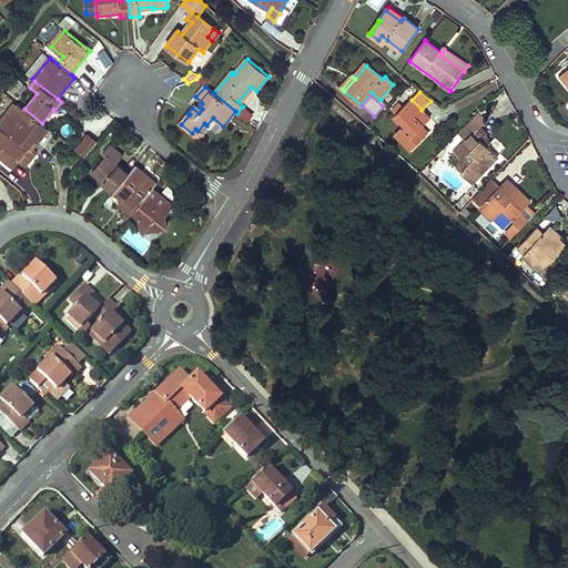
[(430,119),(422,110),(412,100),(396,115),(404,124),(403,127),(395,133),(411,151),(428,133),(423,127),(430,119)]
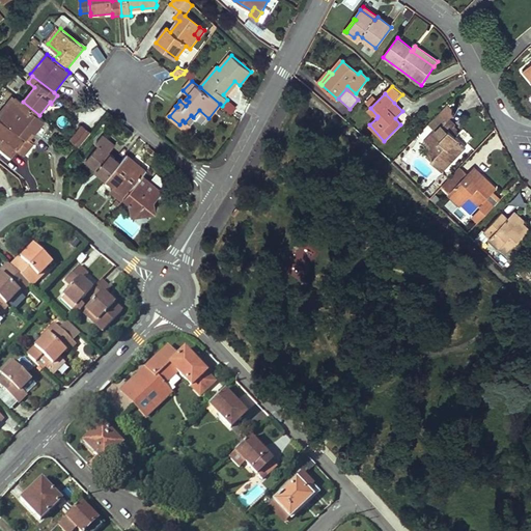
[(39,115),(23,102),(18,98),(16,101),(12,98),(1,113),(4,115),(1,118),(27,138),(35,129),(37,131),(46,120),(39,115)]
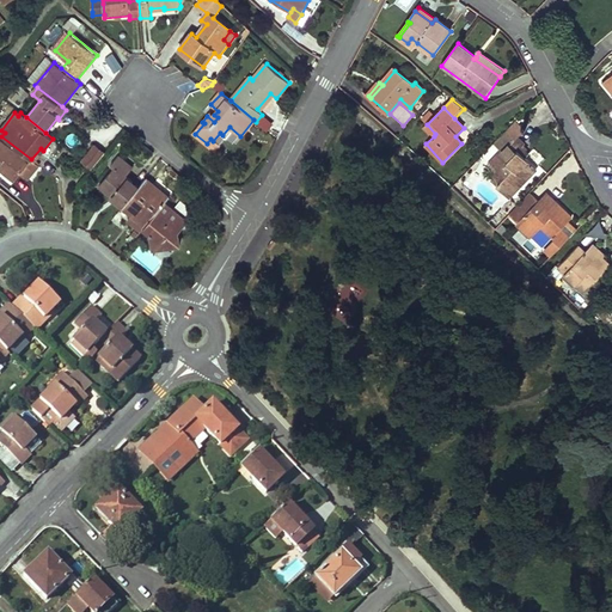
[(218,117),(214,115),(210,112),(207,116),(214,122),(218,117)]
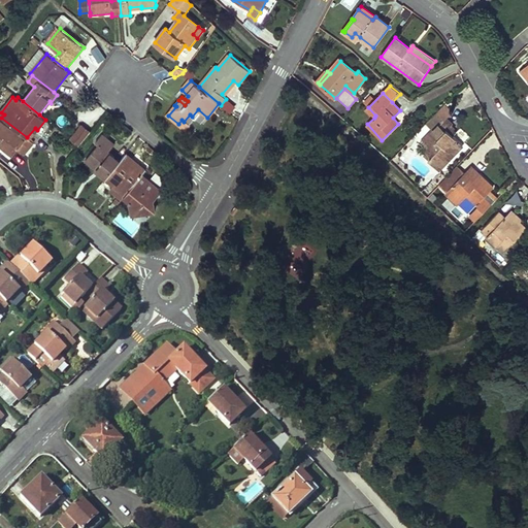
[(434,131),(434,132),(439,137),(433,144),(425,153),(431,159),(429,160),(439,170),(464,144),(455,135),(449,130),(451,127),(453,125),(447,119),(449,117),(452,117),(450,109),(446,105),(444,106),(437,113),(429,122),(427,124),(434,131)]
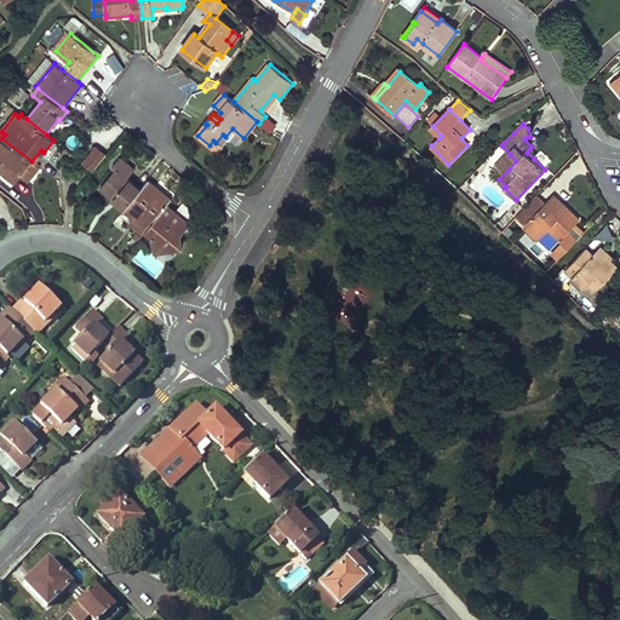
[(430,127),(440,138),(441,136),(432,126),(430,127)]
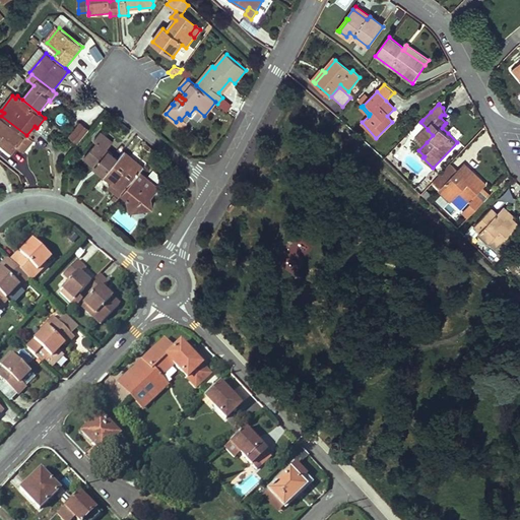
[(186,124),(181,120),(179,118),(176,122),(183,128),(186,124)]
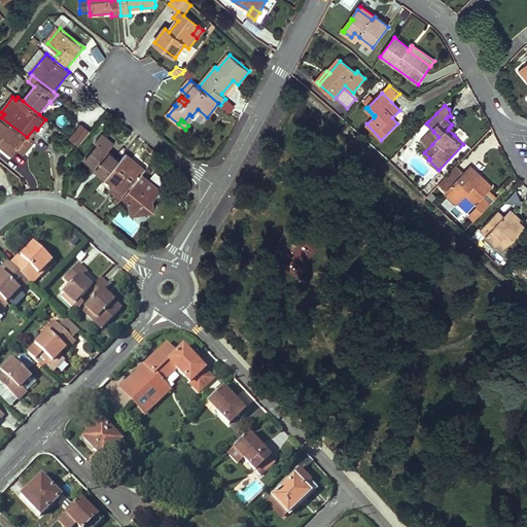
[(25,154),(34,143),(28,138),(24,142),(0,123),(0,145),(12,156),(19,150),(25,154)]
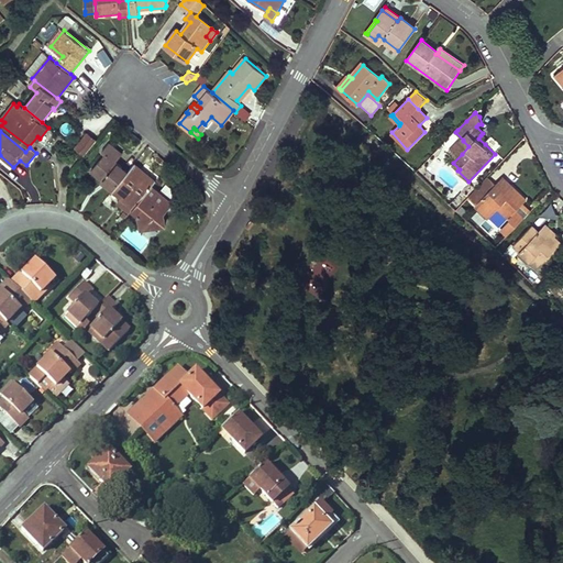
[(85,156),(97,142),(87,134),(75,148),(85,156)]
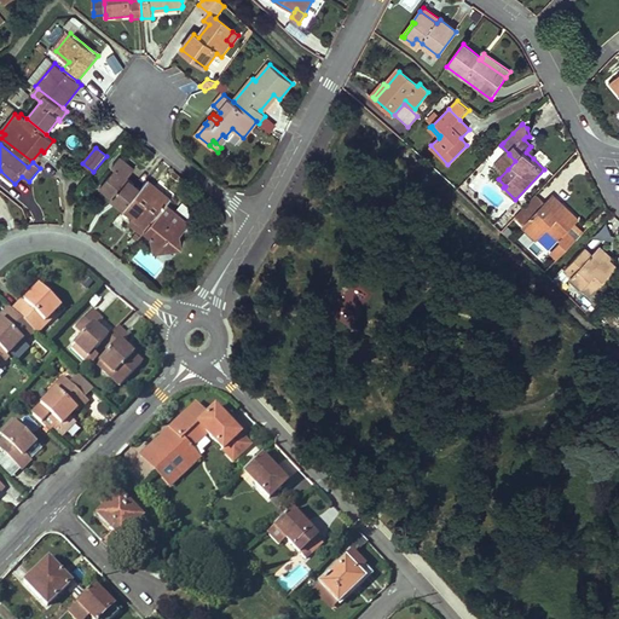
[(536,155),(528,149),(526,152),(533,158),(536,155)]
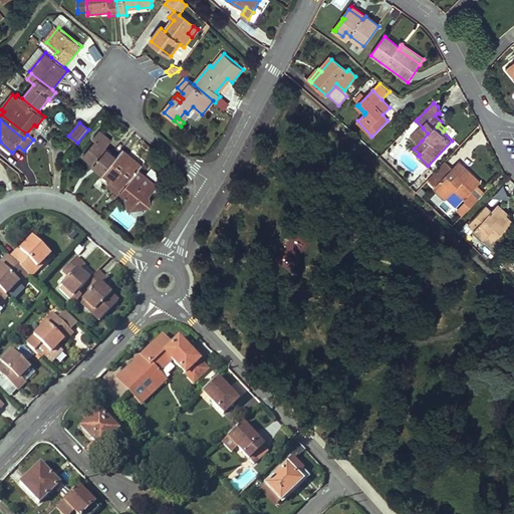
[(428,134),(423,129),(416,135),(422,141),(428,134)]
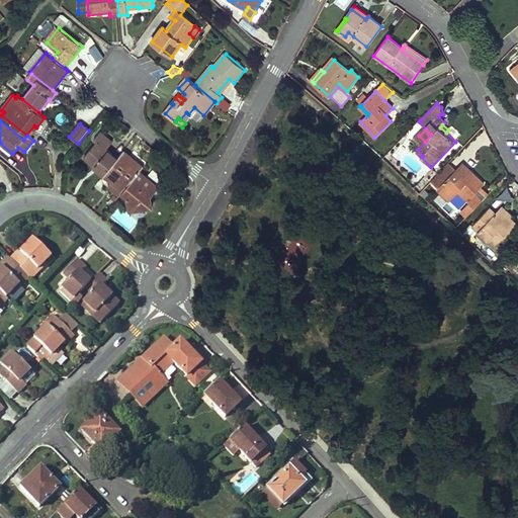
[(104,174),(117,158),(107,149),(113,143),(100,133),(94,141),(96,143),(84,157),(94,165),(104,174)]
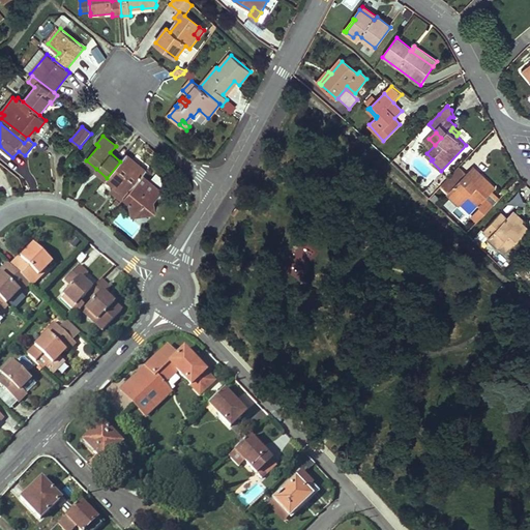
[(146,171),(126,154),(120,162),(107,178),(107,179),(116,186),(112,193),(122,201),(123,199),(128,194),(142,176),(146,171)]
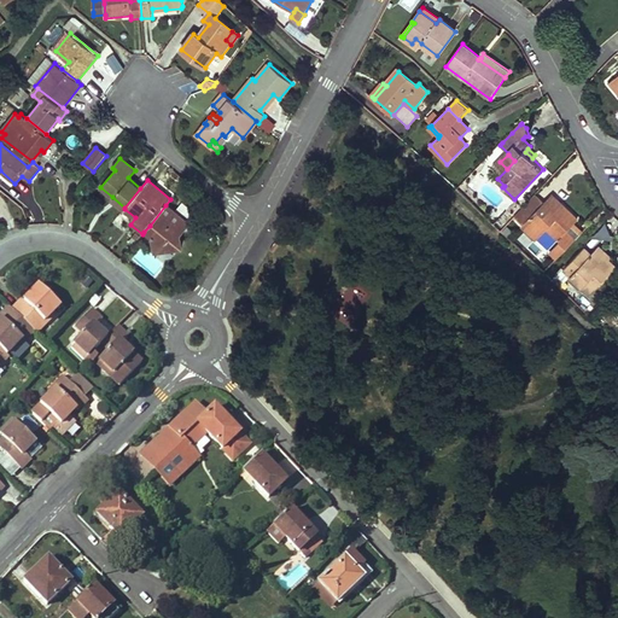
[(544,204),(535,196),(514,217),(523,226),(537,240),(547,229),(559,240),(560,242),(549,252),(557,260),(576,239),(567,232),(577,221),(561,205),(552,196),(544,203),(544,204)]
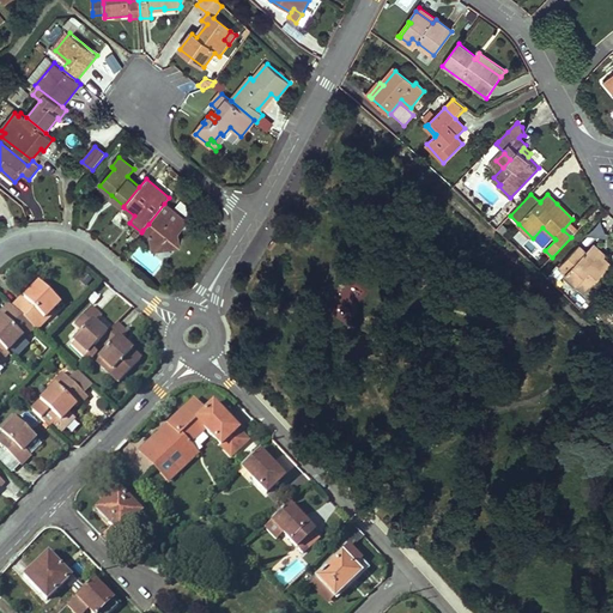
[(108,199),(121,210),(123,207),(123,206),(111,195),(108,199)]
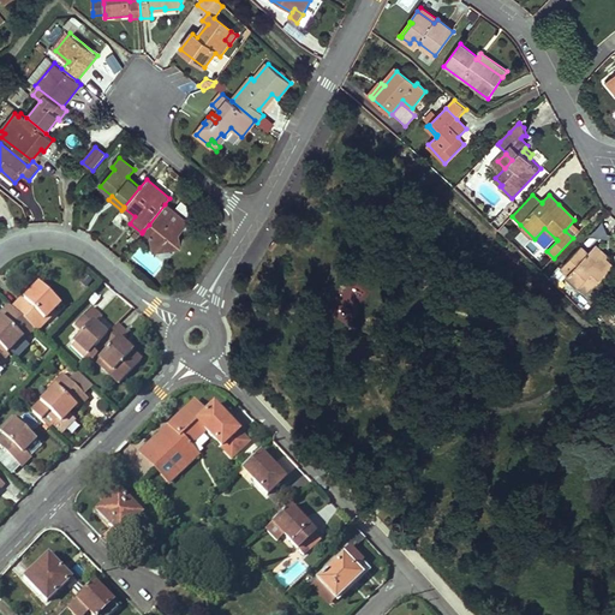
[(149,225),(150,236),(154,251),(180,246),(178,232),(186,221),(165,204),(149,225)]
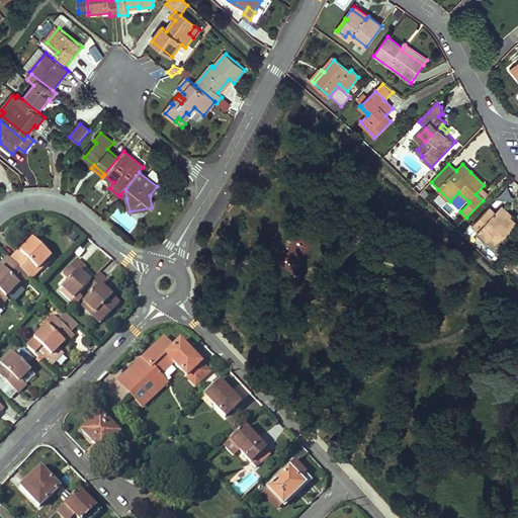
[(503,206),(501,208),(510,218),(512,216),(503,206)]
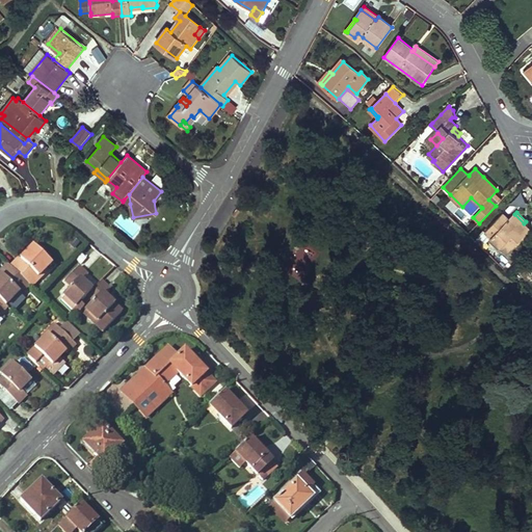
[(524,223),(514,214),(509,219),(503,213),(486,231),(508,253),(530,230),(524,223)]
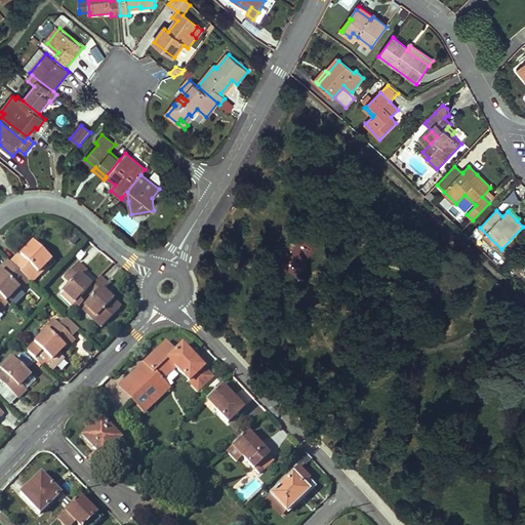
[(12,266),(29,282),(30,283),(51,260),(34,243),(12,266)]
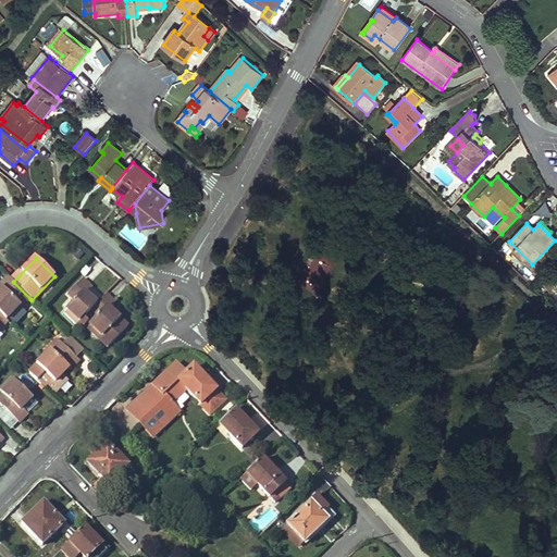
[(0,289),(0,314),(5,321),(20,308),(21,309),(31,299),(13,282),(9,277),(0,286),(1,288),(0,289)]
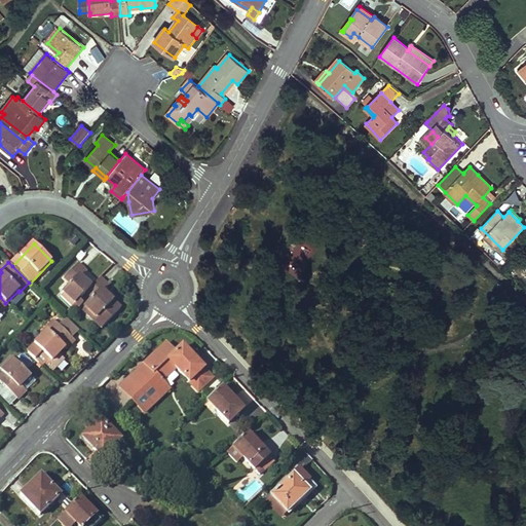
[(63,294),(64,295),(74,305),(89,291),(83,286),(86,283),(82,278),(86,273),(78,265),(65,278),(71,285),(63,294)]
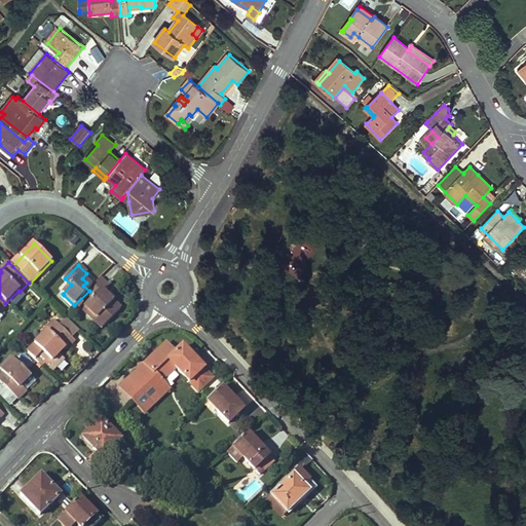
[(109,288),(100,279),(91,288),(89,291),(74,305),(73,306),(77,310),(81,305),(85,309),(96,320),(94,323),(102,329),(120,309),(113,302),(111,304),(106,299),(108,297),(104,293),(109,288)]
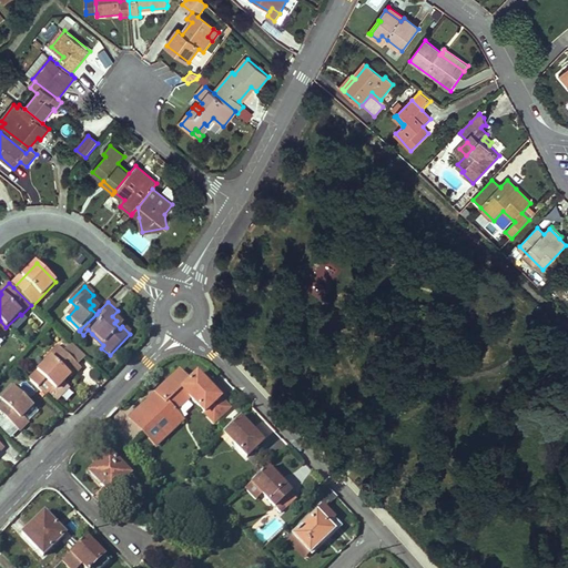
[(66,322),(78,333),(79,331),(80,330),(69,318),(66,322)]
